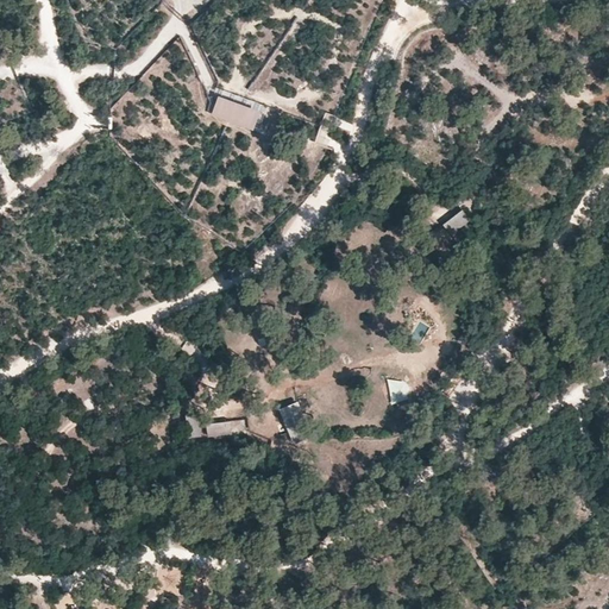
[(261,113),(221,99),(213,117),(255,133),(261,113)]
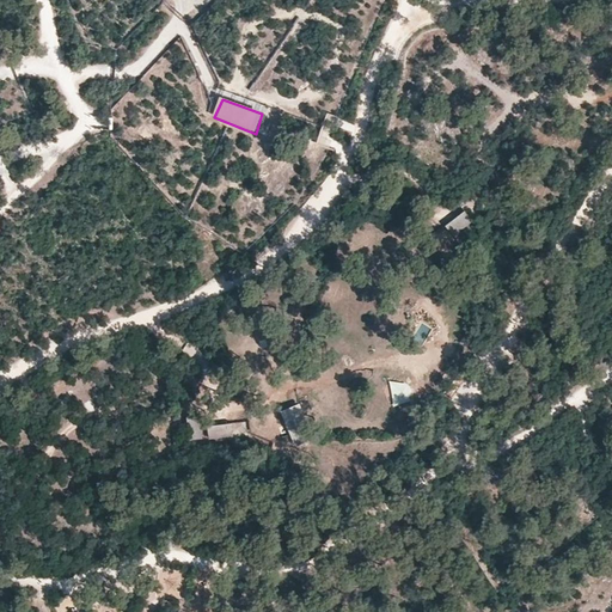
[(318,145),(330,150),(332,145),(326,144),(328,136),(322,134),(318,145)]
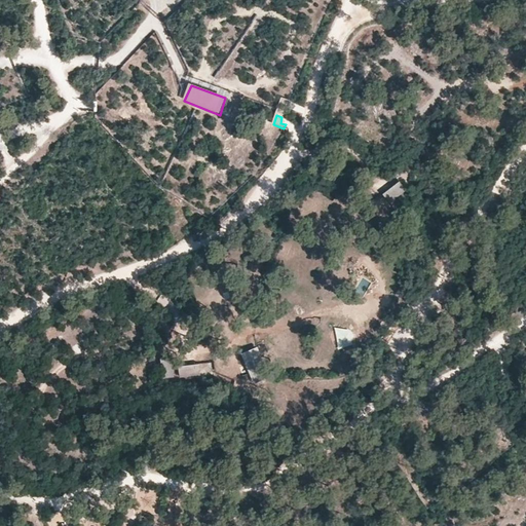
[(382,194),(388,203),(407,190),(400,181),(382,194)]
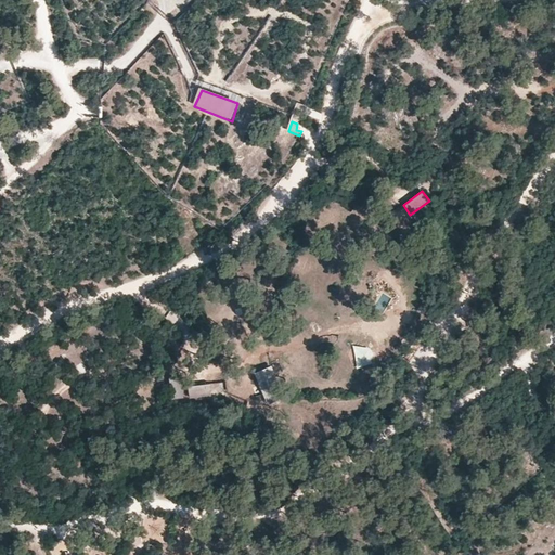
[(381,204),(396,222),(403,215),(390,197),(381,204)]
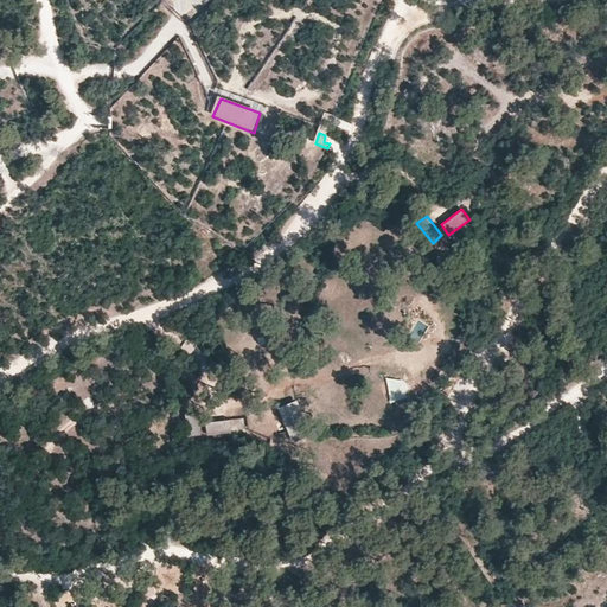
[(427,304),(415,321),(429,332),(442,314),(427,304)]
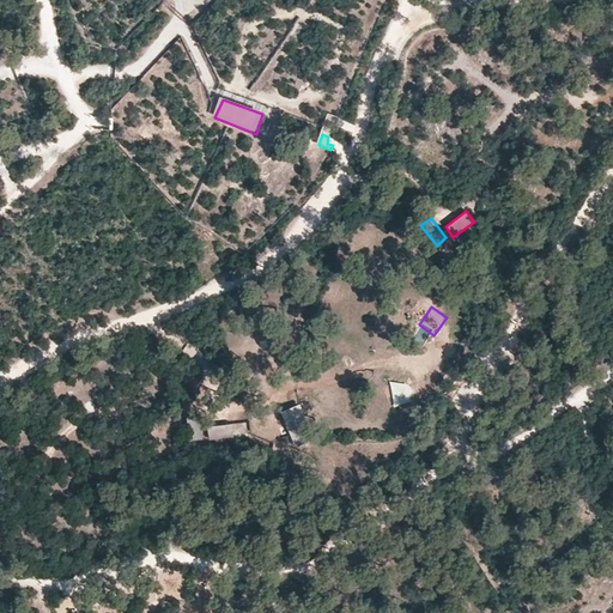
[(283,411),(296,448),(314,442),(301,405),(283,411)]
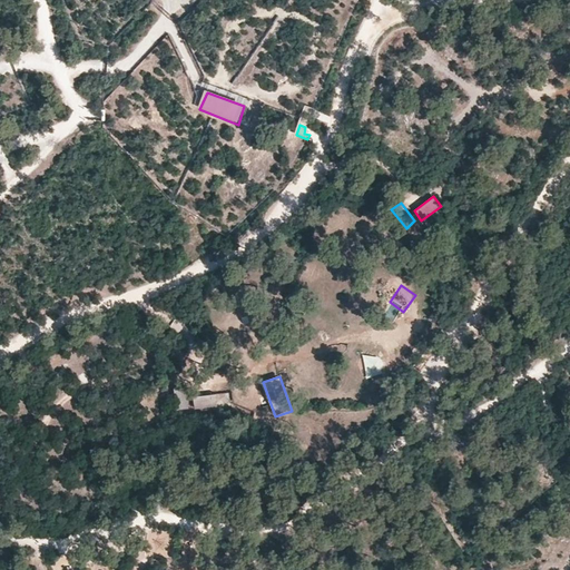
[(217,405),(215,393),(194,395),(195,409),(217,405)]
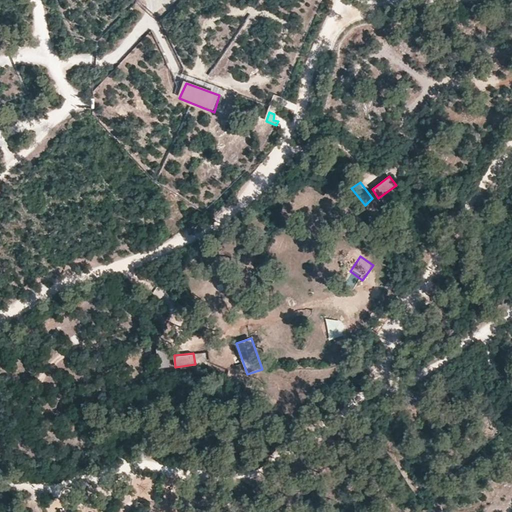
[(476,411),(483,418),(487,414),(481,407),(476,411)]
